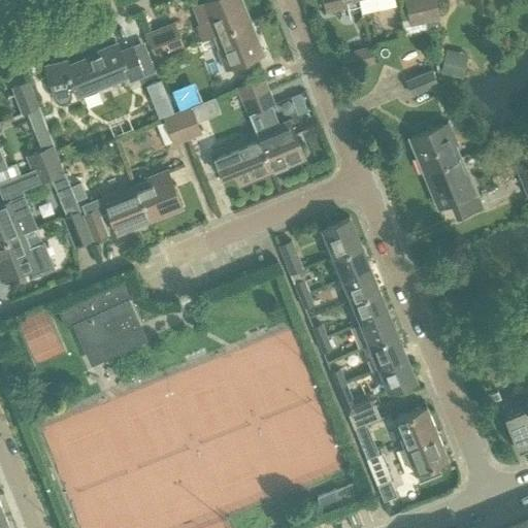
[(215,36),(250,22),(240,0),(209,0),(194,6),(200,24),(196,25),(202,39),(215,35),(215,36)]
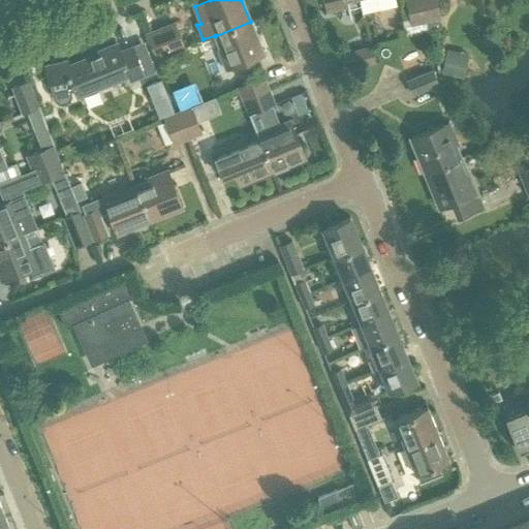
[(344,0),(324,0),(328,11),(346,7),(344,0)]
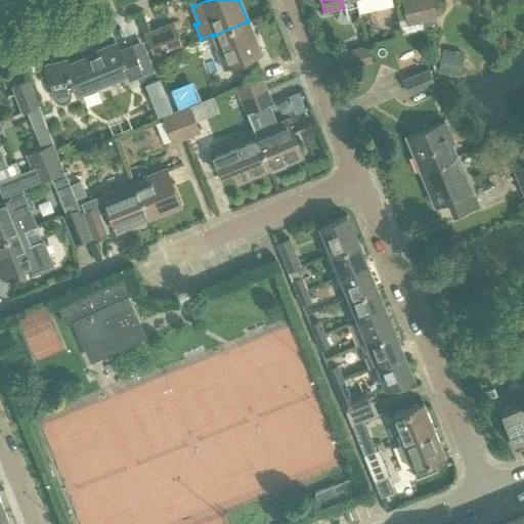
[(375,8),(373,0),(356,0),(359,11),(375,8)]
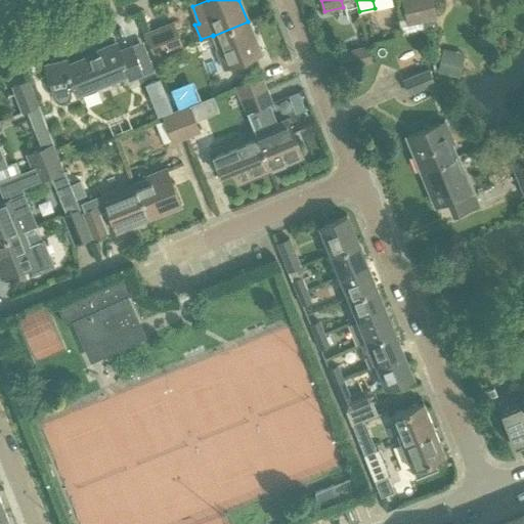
[(401,34),(424,29),(417,0),(403,0),(407,18),(398,20),(401,34)]
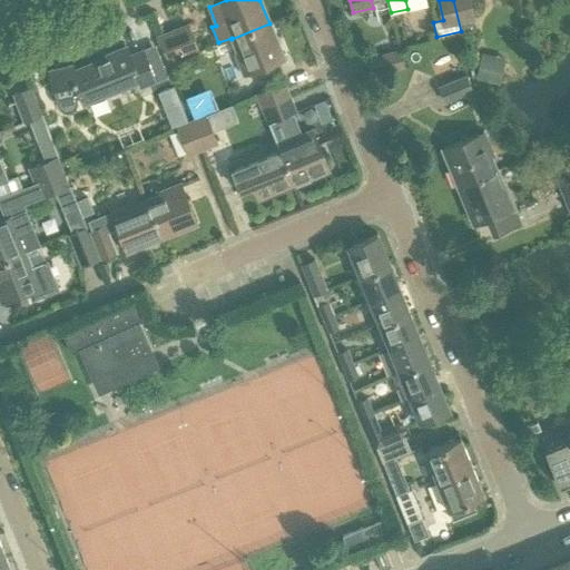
[(453,0),(461,31),(475,28),(473,19),(474,19),(470,0),(453,0)]
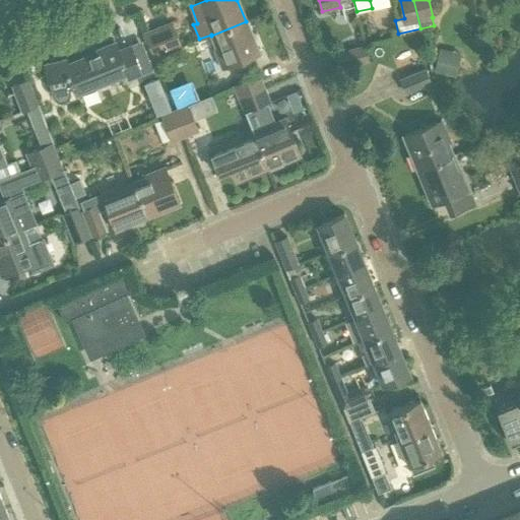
[(246,21),(211,36),(216,49),(214,50),(221,67),(258,53),(246,21)]
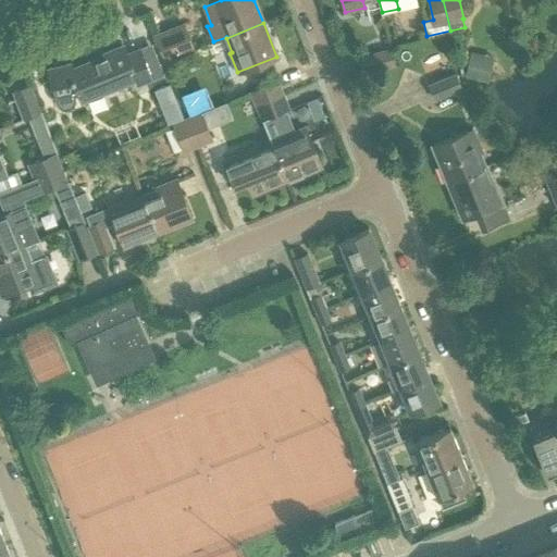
[(180,57),(194,51),(183,24),(169,29),(180,57)]
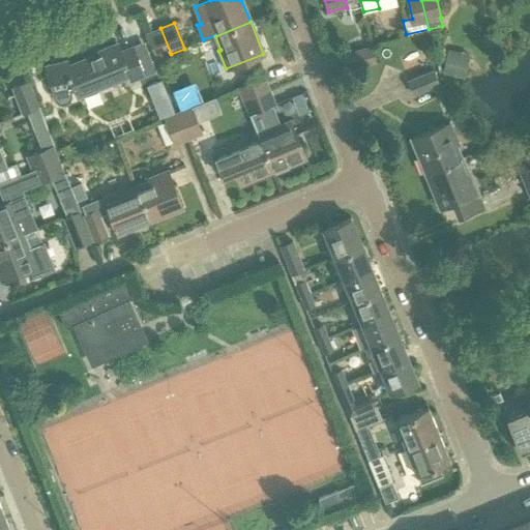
[(157,60),(171,54),(160,28),(147,33),(157,60)]
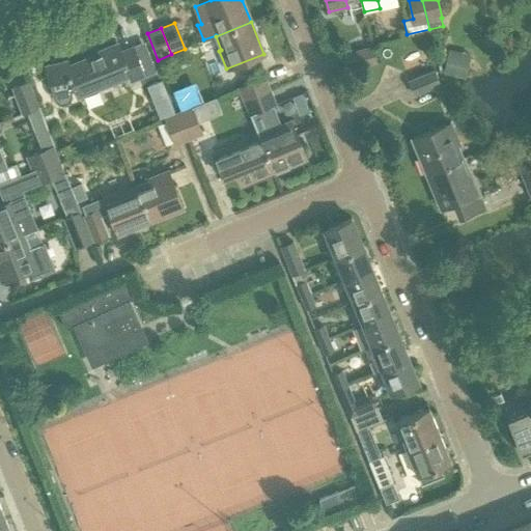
[(71,90),(75,89),(78,96),(128,77),(130,81),(144,76),(133,48),(119,53),(116,45),(85,57),(86,59),(68,66),(67,61),(45,65),(52,95),(53,99),(54,101),(56,102),(58,103),(60,104),(62,104),(66,104),(67,103),(70,101),(71,100),(72,95),(72,92),(71,90)]
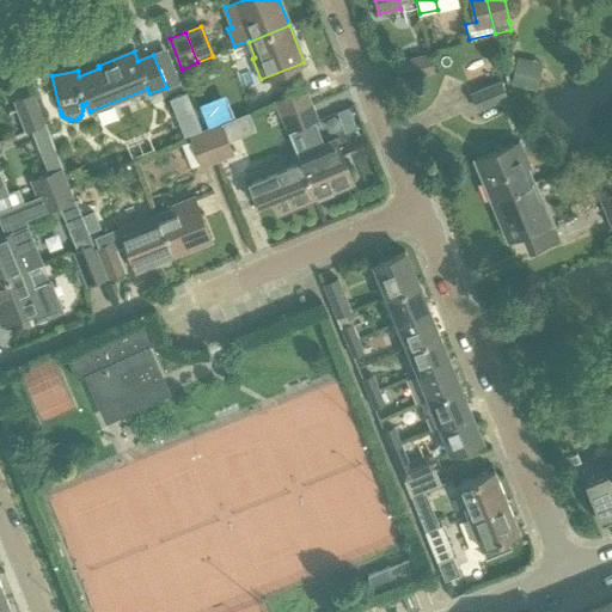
[(398,79),(434,71),(430,54),(393,62),(398,79)]
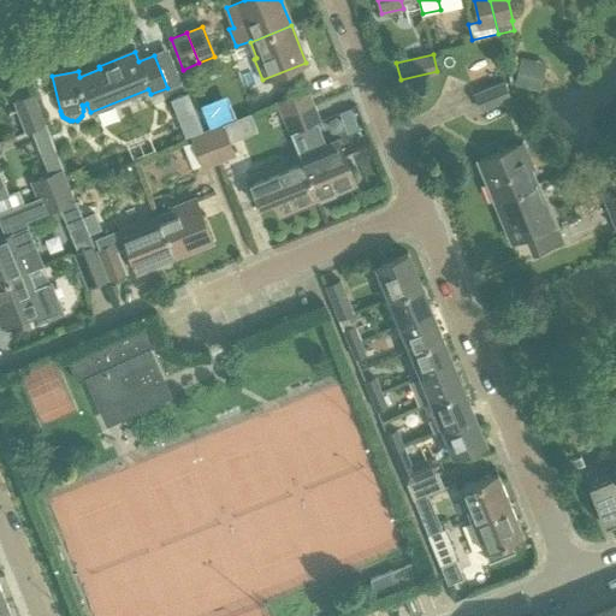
[(481,110),(511,98),(504,82),(474,94),(481,110)]
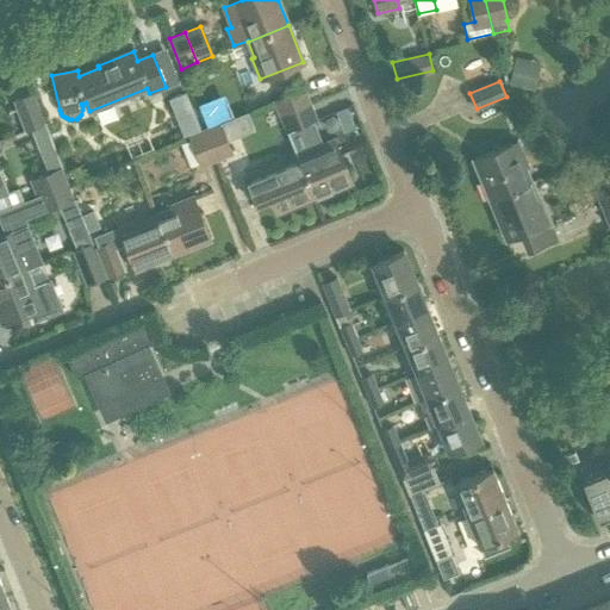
[(279,117),(310,105),(303,88),(272,100),(279,117)]
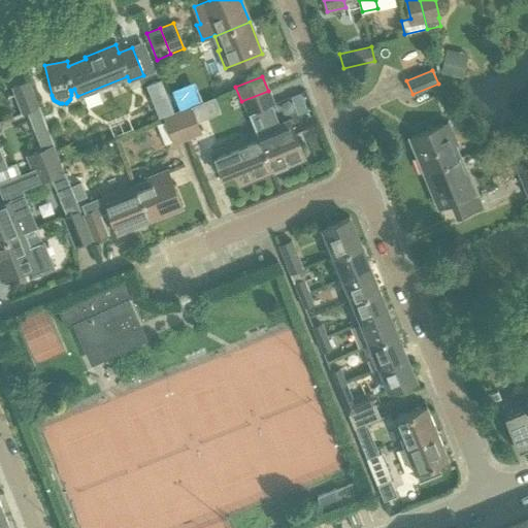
[(160,79),(145,85),(159,117),(172,110),(160,79)]
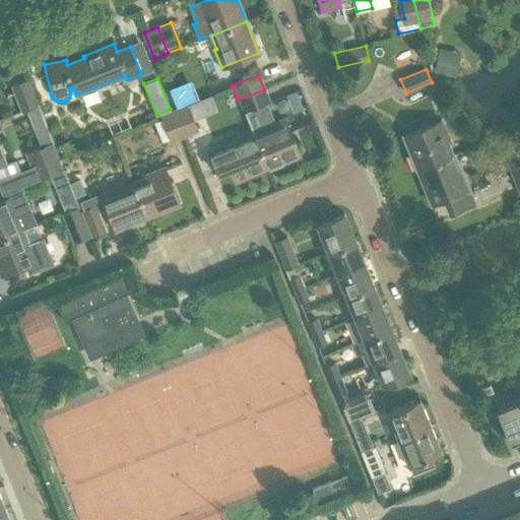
[(22,112),(37,106),(26,80),(12,86),(22,112)]
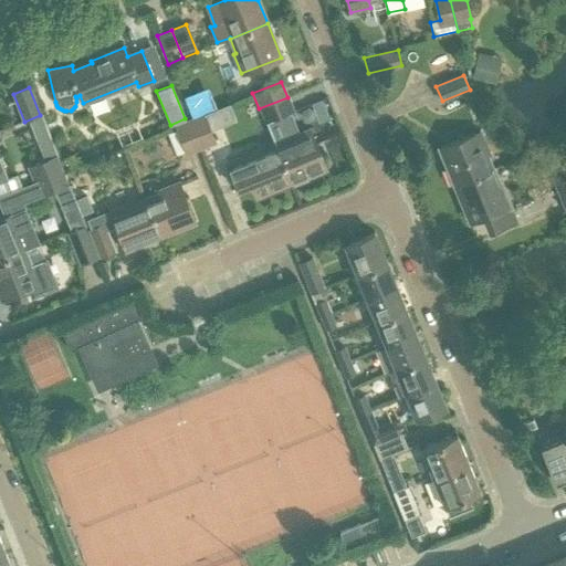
[(287,97),(259,108),(264,122),(266,122),(275,146),(291,184),(325,169),(310,130),(299,135),(290,112),(293,111),(287,97)]
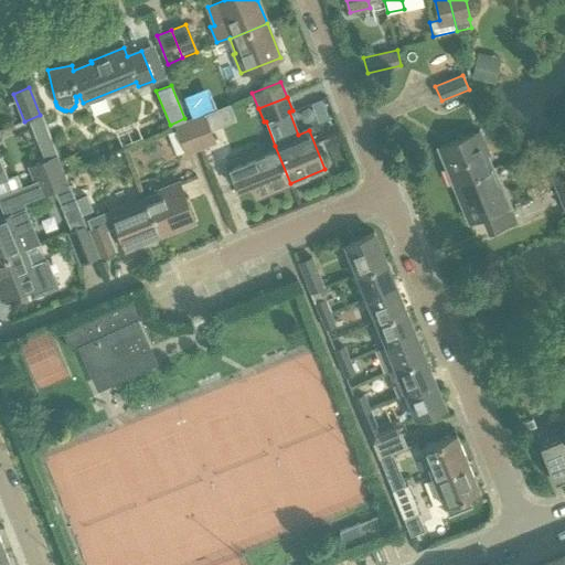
[(201,149),(216,142),(204,113),(189,118),(201,149)]
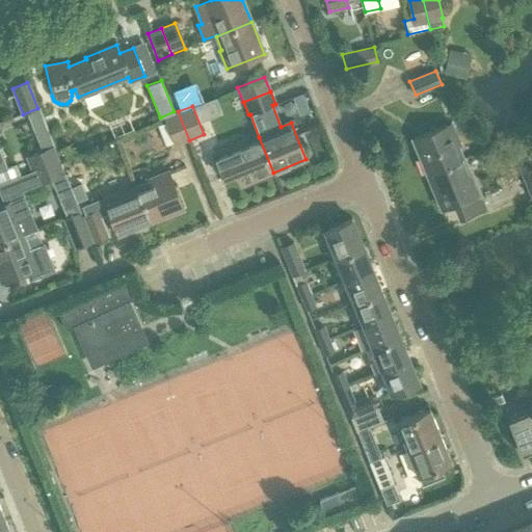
[(175,145),(189,140),(178,111),(163,117),(175,145)]
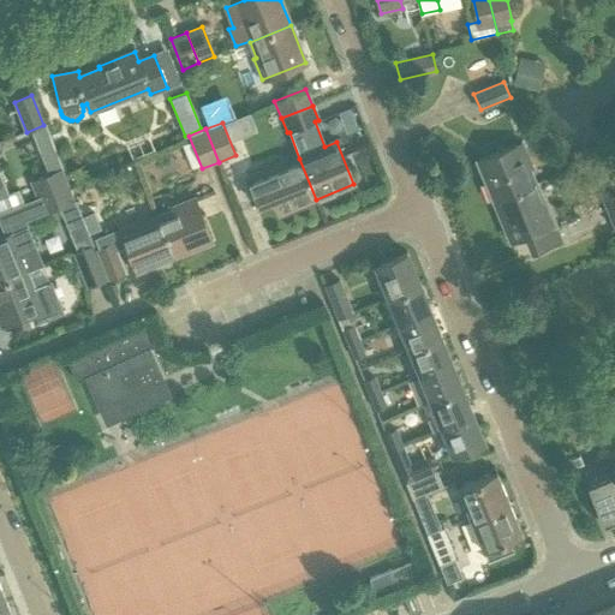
[(494,201),(535,184),(527,167),(531,166),(521,143),(478,160),(494,201)]
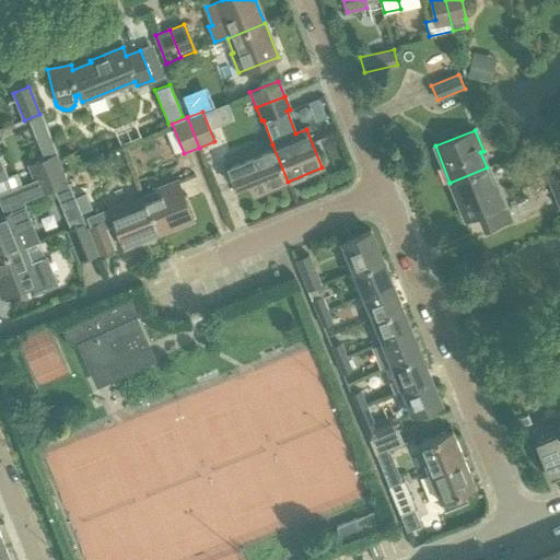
[(237,156),(223,162),(234,188),(247,183),(253,195),(288,182),(272,144),(258,151),(257,149),(237,156)]
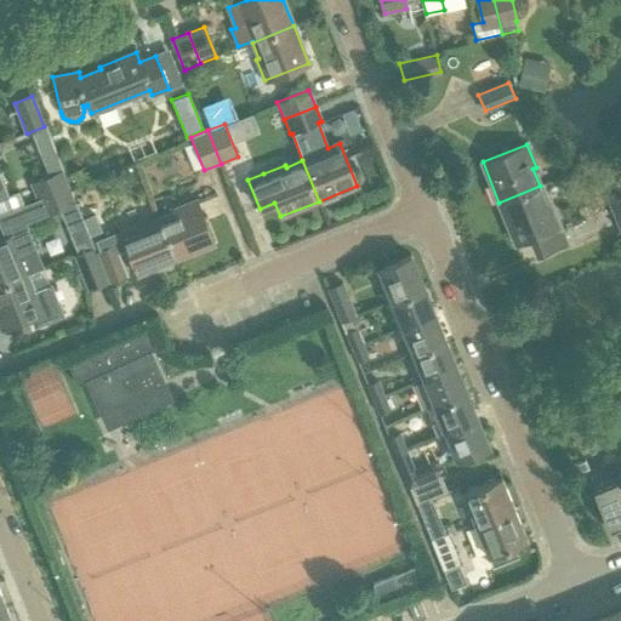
[(62,169),(29,183),(36,199),(36,200),(50,195),(69,187),(62,169)]
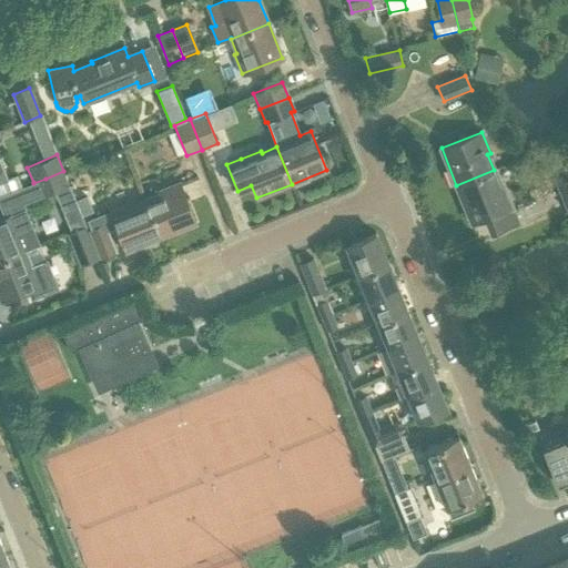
[(0,195),(21,186),(17,174),(8,179),(0,160),(0,195)]
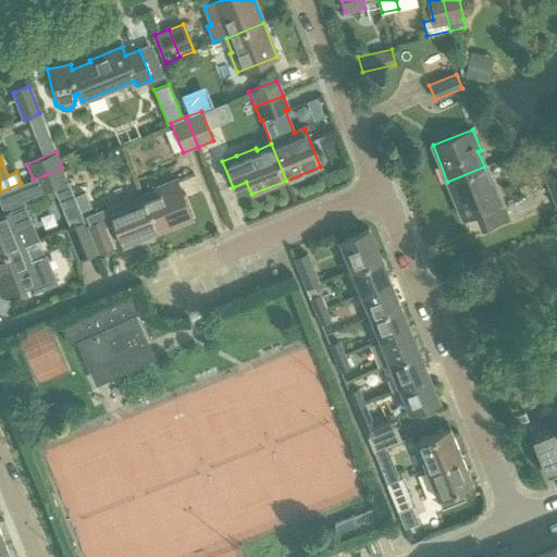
[(509,214),(495,180),(491,181),(484,166),(447,182),(462,218),(475,212),(481,225),(509,214)]
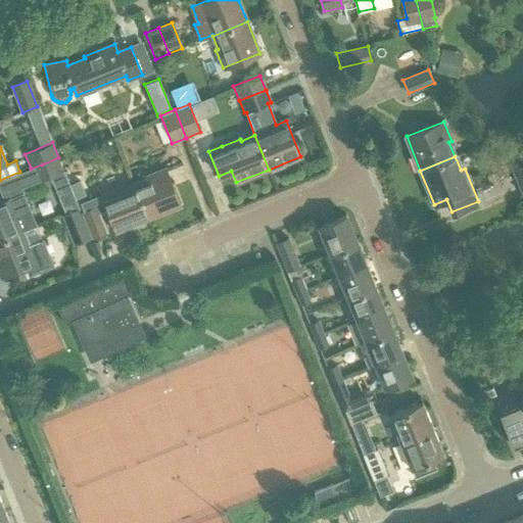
[(19,172),(0,180),(0,191),(4,201),(6,200),(22,193),(24,193),(21,188),(36,182),(64,171),(58,157),(42,164),(31,169),(31,168),(19,172)]
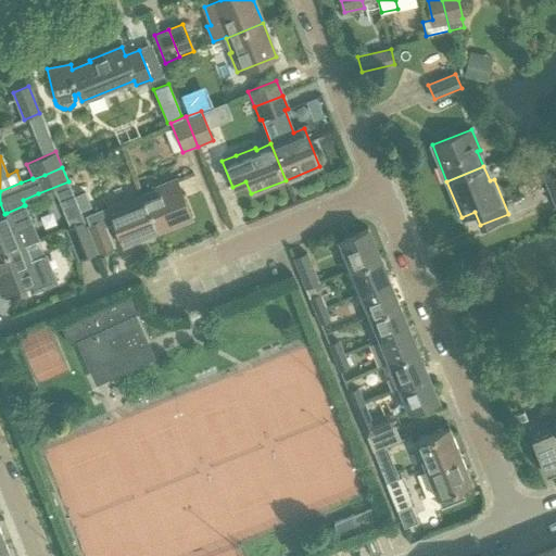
[(555,210),(555,173),(543,179),(555,210)]
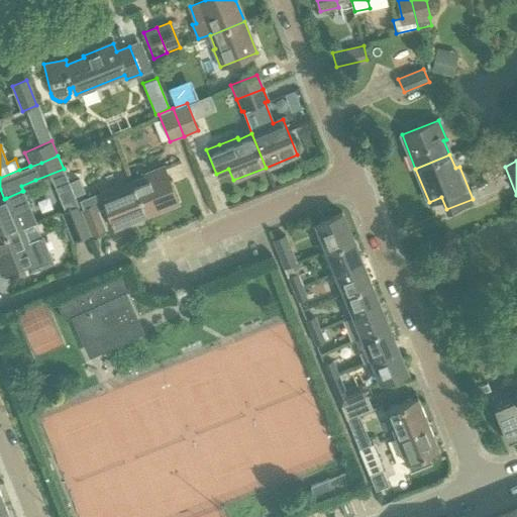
[(145,215),(178,203),(164,167),(144,175),(145,177),(132,182),(145,215)]
